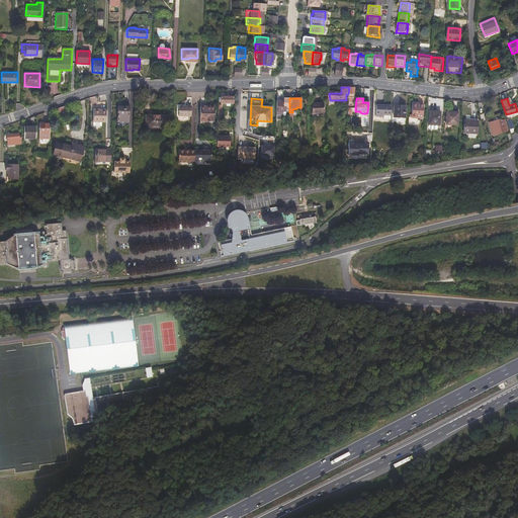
[(412,116),(424,117),(424,103),(413,102),(412,116)]
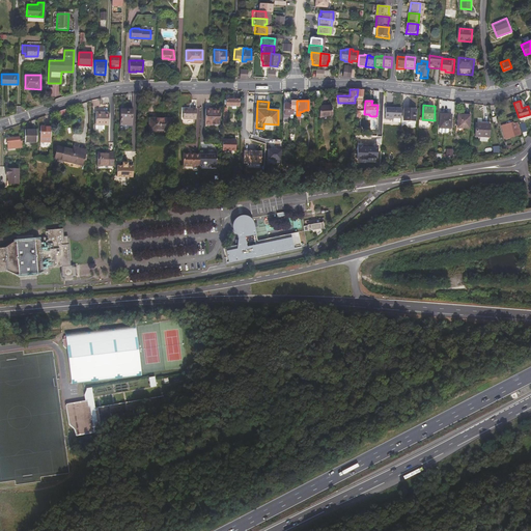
[(65,106),(57,109),(61,119),(70,116),(65,106)]
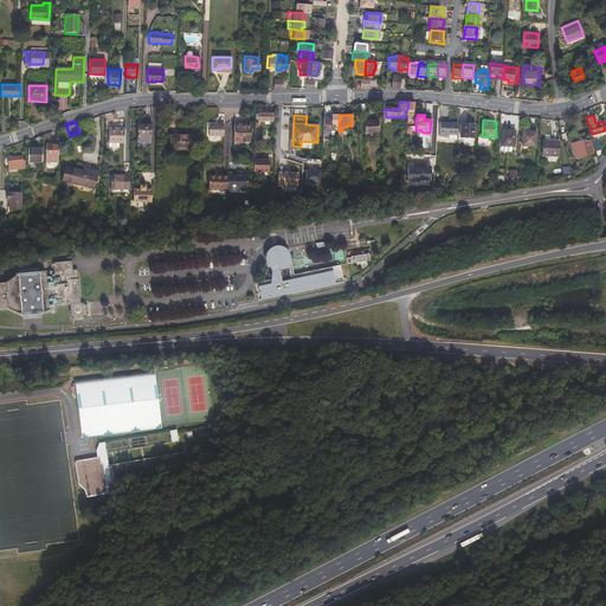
[(135,141),(149,141),(149,121),(135,121),(135,141)]
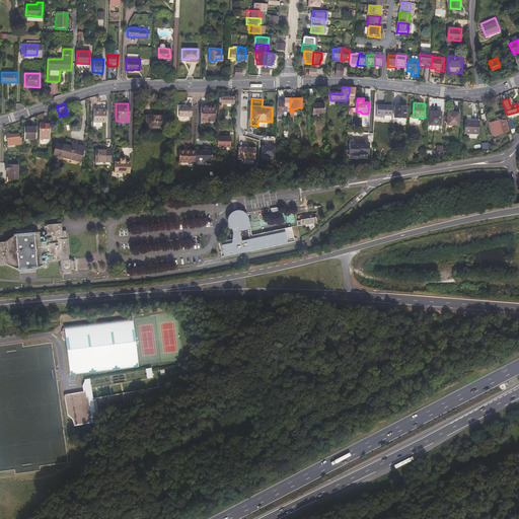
[(323,113),(322,103),(312,103),(312,114),(323,113)]
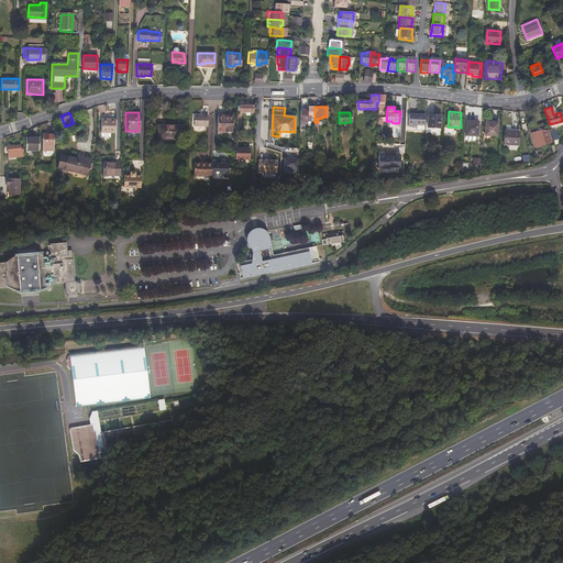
[(192,124),(207,124),(207,113),(194,113),(192,124)]
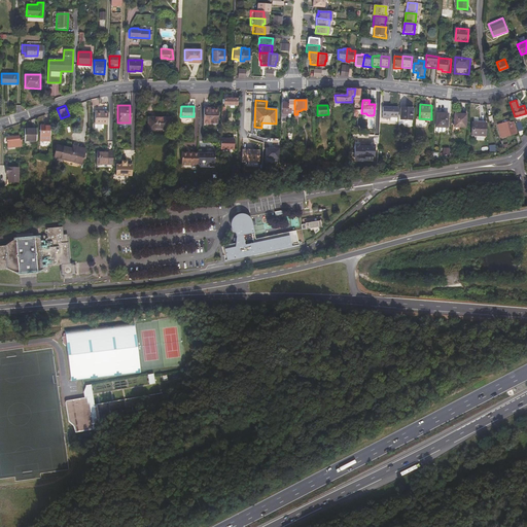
[(203,106),(203,121),(210,121),(210,120),(216,121),(217,106),(203,106)]
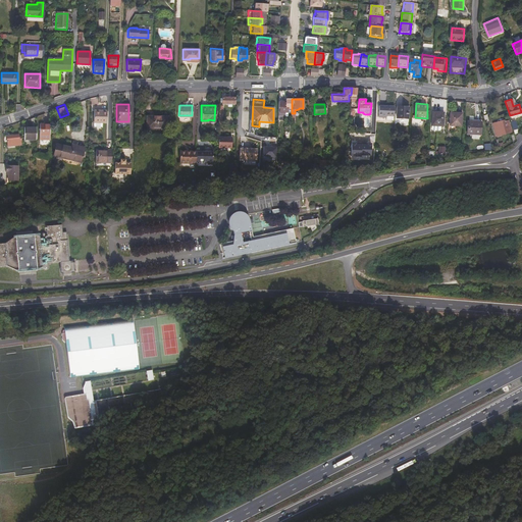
[(386,114),(395,115),(395,105),(379,105),(379,116),(383,116),(383,114),(386,114)]
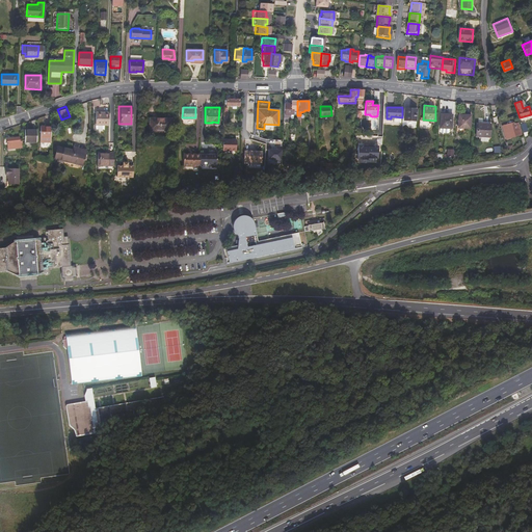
[(405,120),(417,121),(417,109),(405,108),(405,120)]
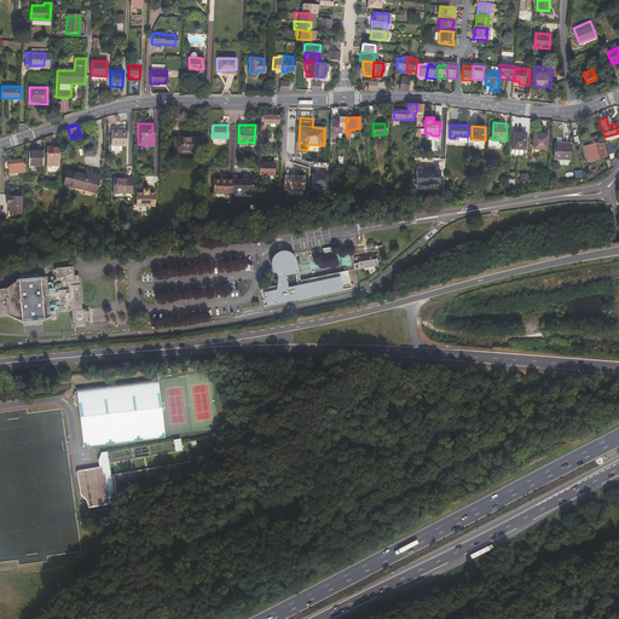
[(123,129),(117,129),(117,131),(109,131),(108,149),(119,149),(117,144),(123,144),(123,129)]
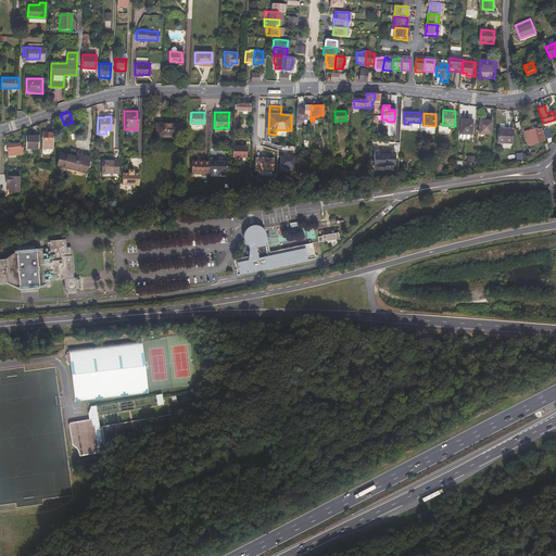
[(472,134),(474,119),(462,118),(460,133),(472,134)]
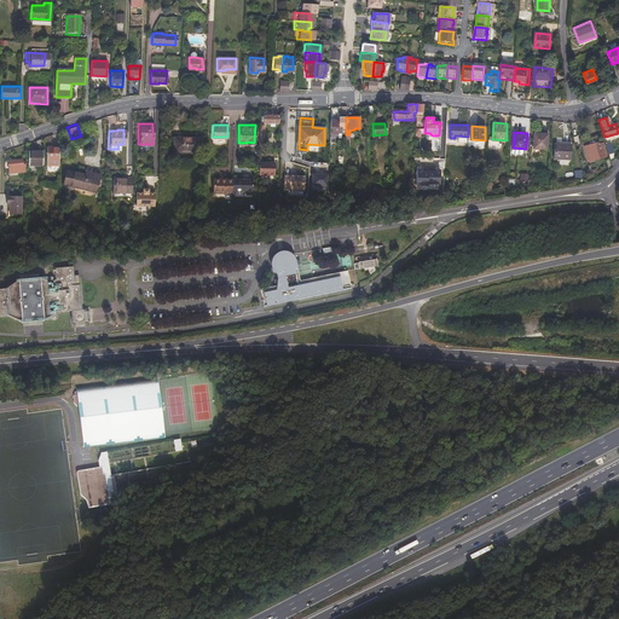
[(534,145),(549,146),(549,132),(536,132),(534,145)]
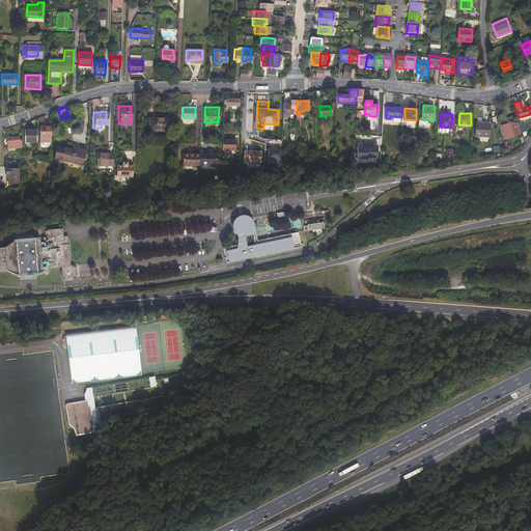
[(148,117),(148,128),(168,128),(169,117),(148,117)]
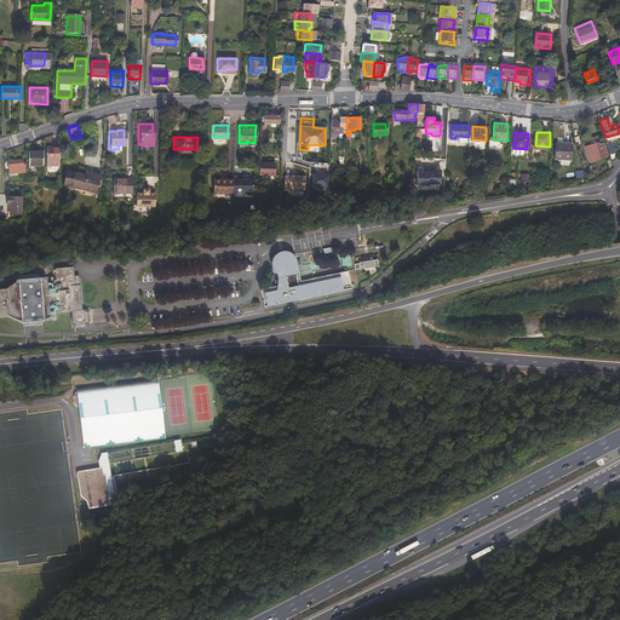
[(563,158),(572,159),(573,143),(557,142),(557,158),(563,158)]
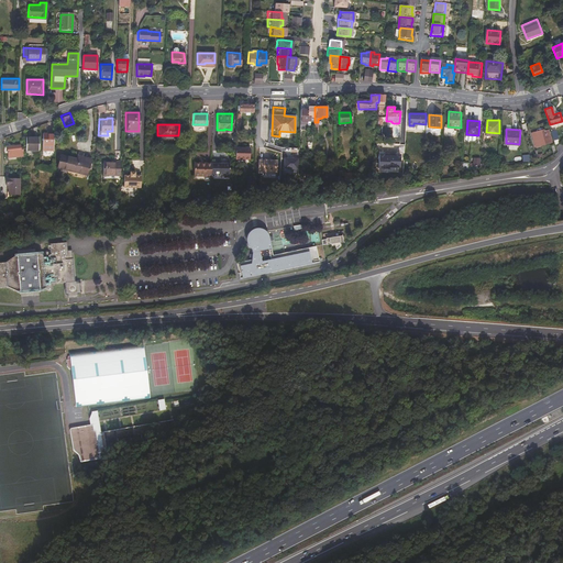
[(533,133),(537,147),(552,143),(549,131),(545,132),(544,130),(533,133)]
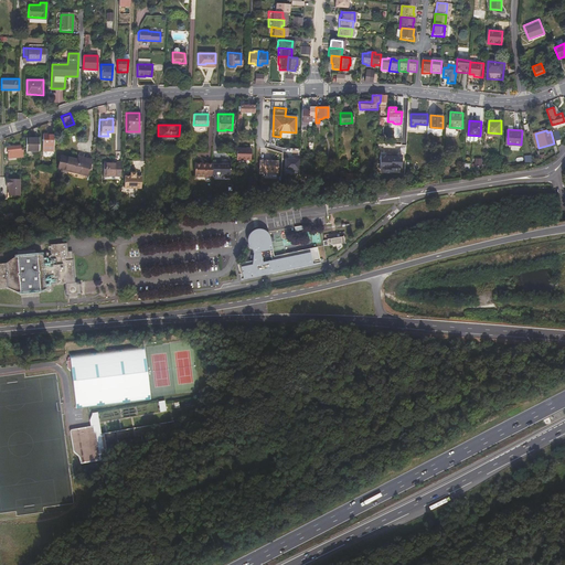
[(42,145),(53,145),(53,134),(42,134),(42,145)]
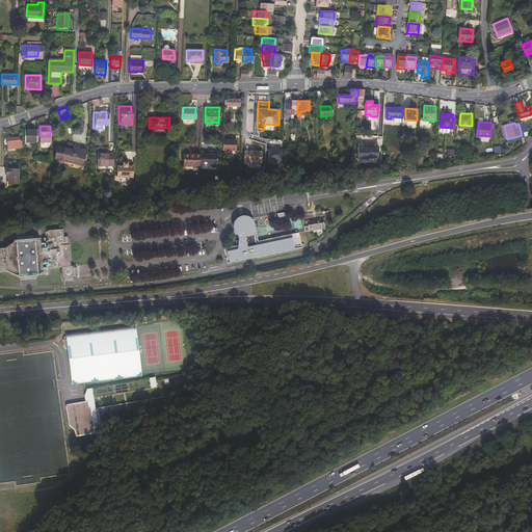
[(24,142),(36,142),(36,140),(37,131),(25,130),(24,142)]
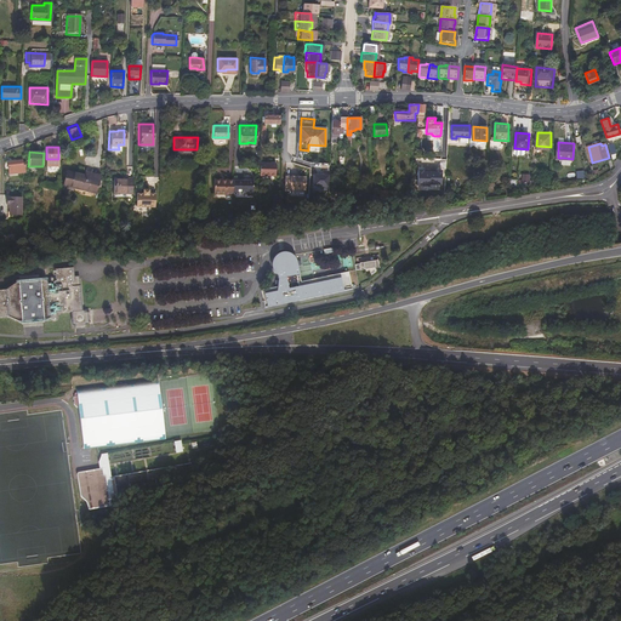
[(7,174),(24,174),(24,171),(24,163),(22,163),(22,160),(9,161),(7,174)]
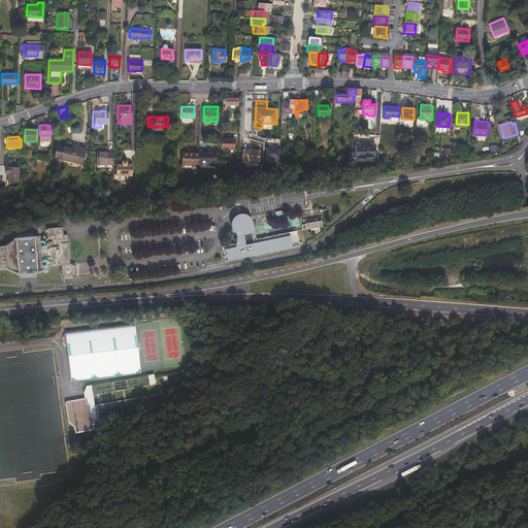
[(221,142),(221,151),(234,151),(234,140),(221,140),(221,142)]
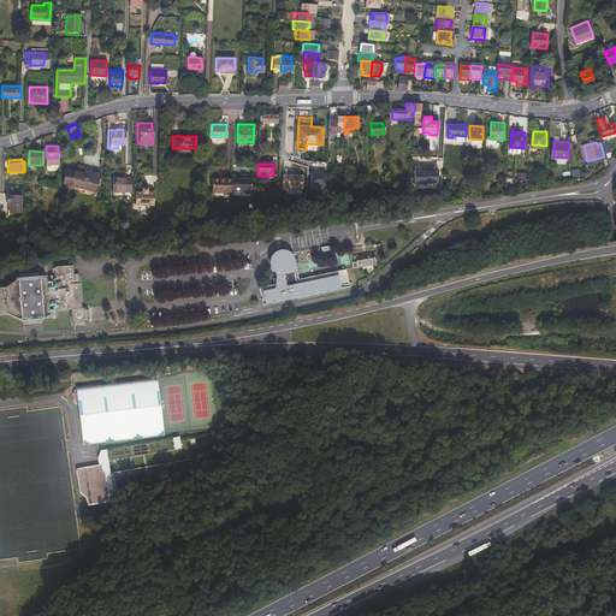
[(66,171),(63,185),(64,190),(70,193),(71,188),(95,194),(100,176),(89,173),(88,176),(66,171)]
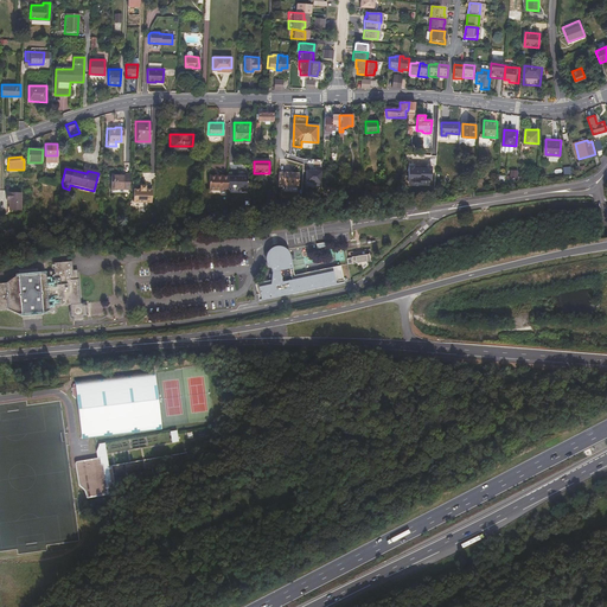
[(112,186),(131,186),(131,172),(125,172),(125,173),(112,173),(112,186)]
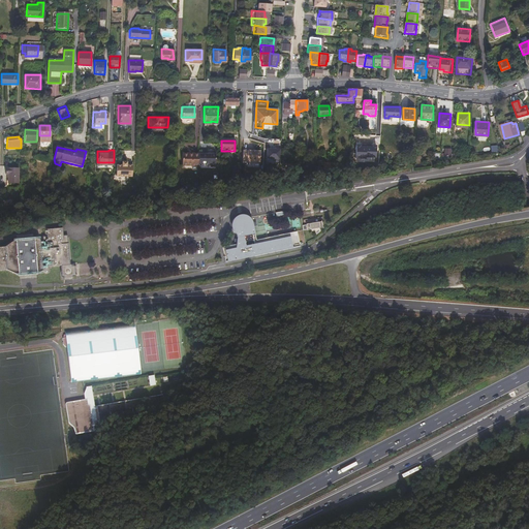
[(268,159),(281,160),(281,150),(269,150),(268,159)]
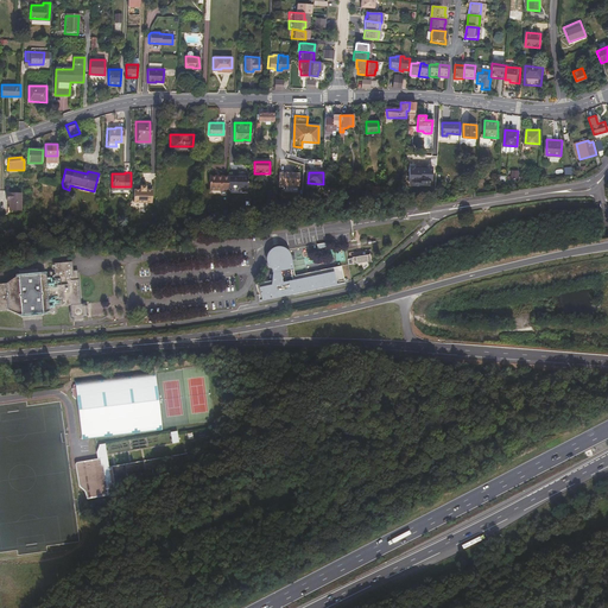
[(285,187),(301,188),(301,175),(285,175),(285,187)]
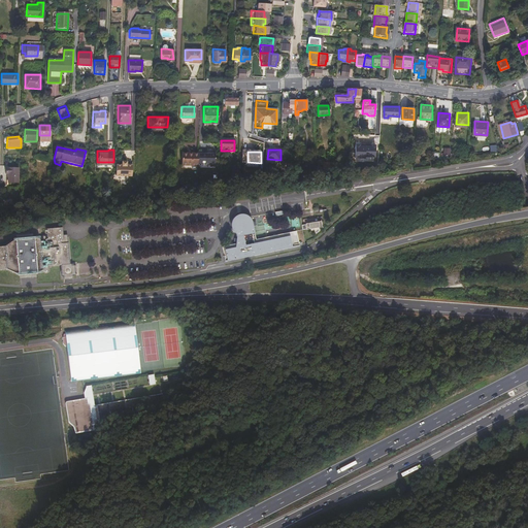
[(180,165),(197,166),(197,164),(197,154),(180,153),(180,165)]
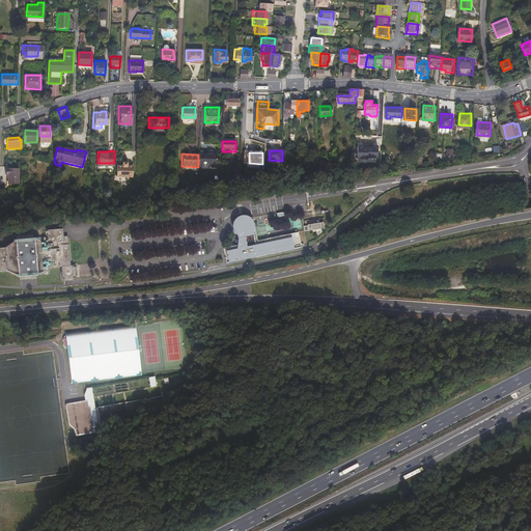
[(198,155),(198,165),(210,165),(210,167),(216,167),(216,155),(201,154),(198,155)]
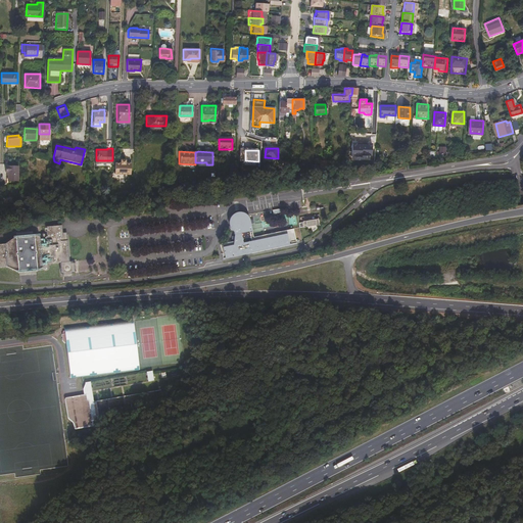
[(113,171),(130,171),(130,159),(125,159),(125,156),(120,156),(120,159),(113,159),(113,171)]
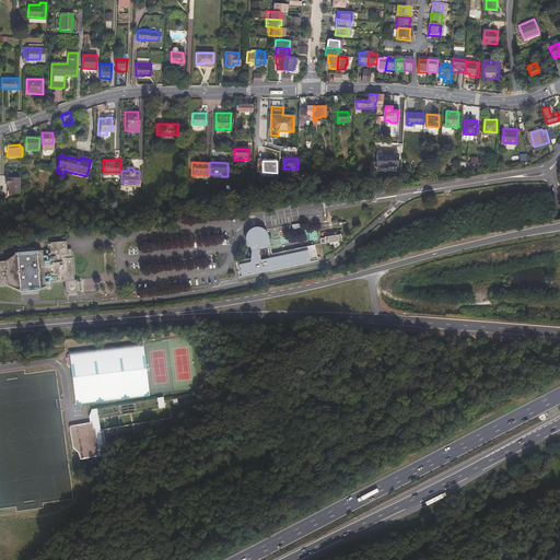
[(336,178),(336,181),(353,179),(354,172),(342,172),(342,177),(336,178)]
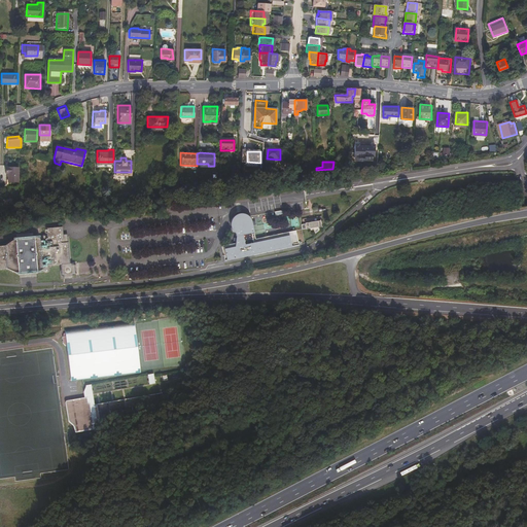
[(7,182),(18,182),(18,169),(6,168),(5,174),(7,174),(7,182)]
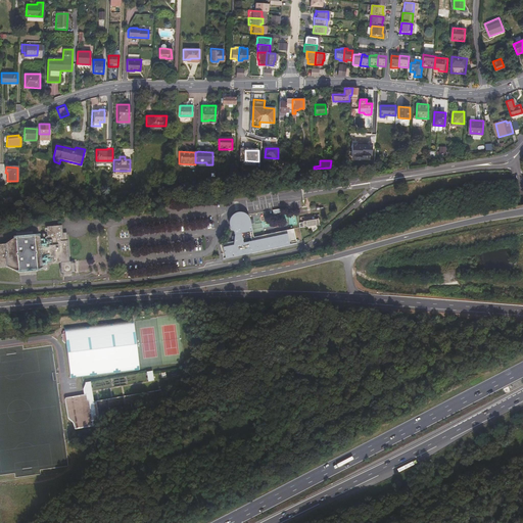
[(222,246),(224,256),(288,246),(286,235),(250,241),(249,232),(252,231),(251,224),(250,220),(249,217),(247,215),(243,214),(240,214),(237,214),(234,215),(232,217),(231,219),(230,222),(230,224),(230,227),(231,229),(233,231),(234,232),(234,235),(233,244),(222,246)]
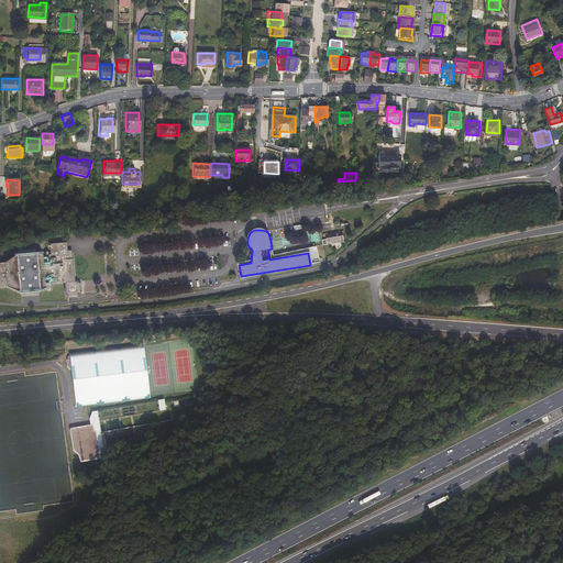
[(79,279),(77,253),(73,253),(73,250),(72,243),(55,244),(56,253),(59,252),(59,254),(56,254),(55,254),(54,253),(53,252),(51,252),(50,253),(50,255),(47,254),(41,252),(22,253),(9,262),(0,263),(0,287),(12,286),(24,293),(44,290),(51,286),(53,286),(54,289),(55,289),(57,289),(57,283),(70,280),(72,295),(73,294),(74,297),(83,296),(81,294),(85,294),(84,291),(87,290),(86,282),(84,282),(84,279),(79,279)]
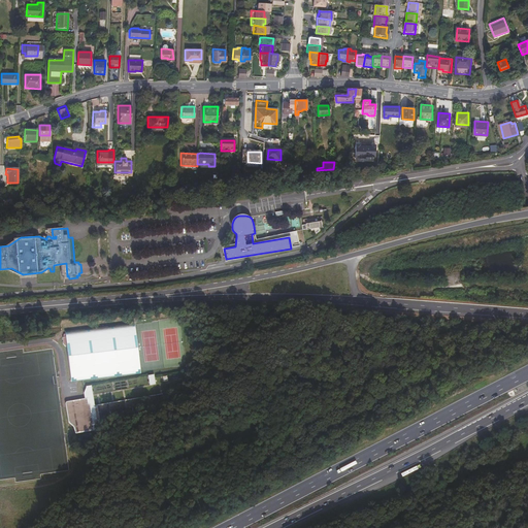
[(66,342),(69,347),(70,345),(74,382),(144,373),(139,339),(137,322),(68,330),(66,336),(66,342)]
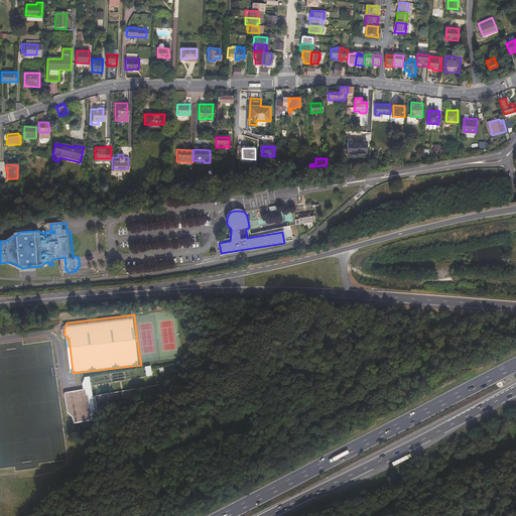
[(91,396),(93,410),(98,410),(94,386),(90,386),(89,380),(86,384),(87,389),(88,389),(89,393),(91,396)]
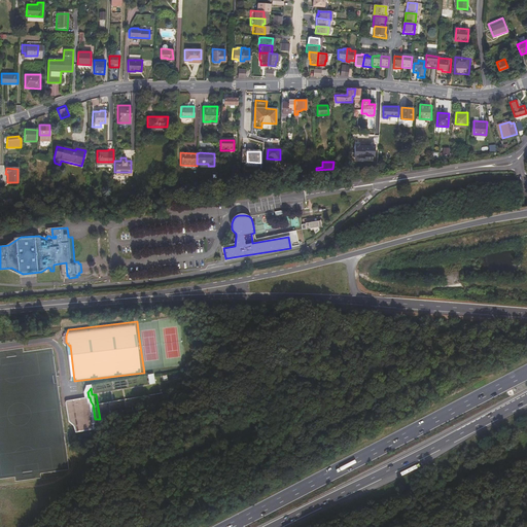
[(97,429),(95,419),(93,405),(91,401),(90,397),(89,397),(74,400),(75,405),(69,406),(71,421),(76,426),(77,432),(97,429)]
